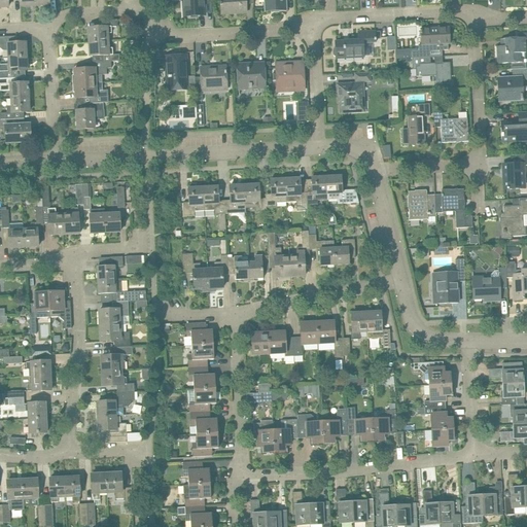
[(182,0),(184,16),(205,15),(204,3),(213,3),(212,0),(182,0)]
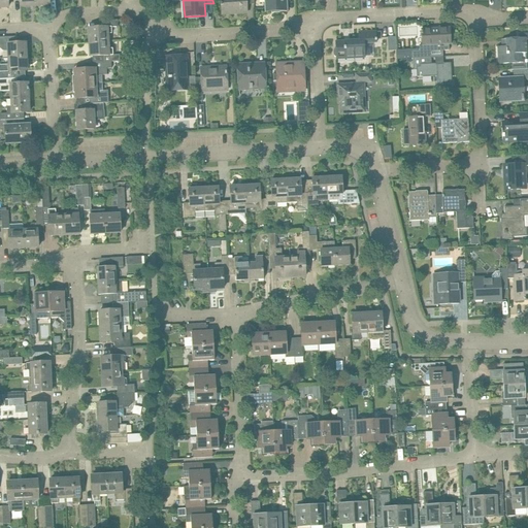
[(254,4),(253,0),(221,0),(222,4),(222,14),(246,12),(246,4),(254,4)]
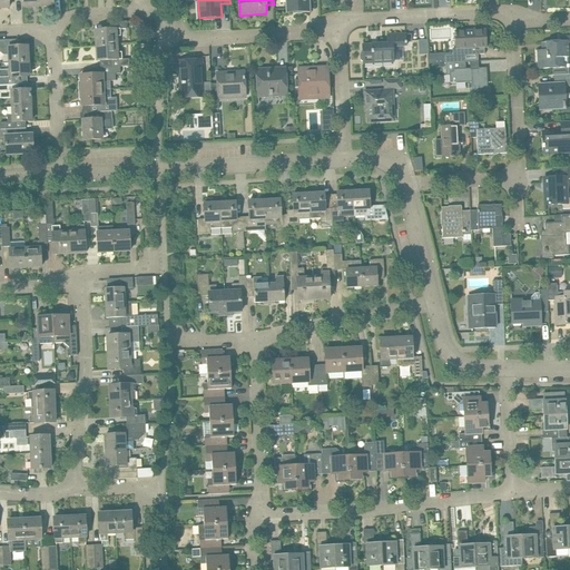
[(285,0),(285,1),(286,12),(302,11),(302,12),(310,12),(308,0),(285,0)]
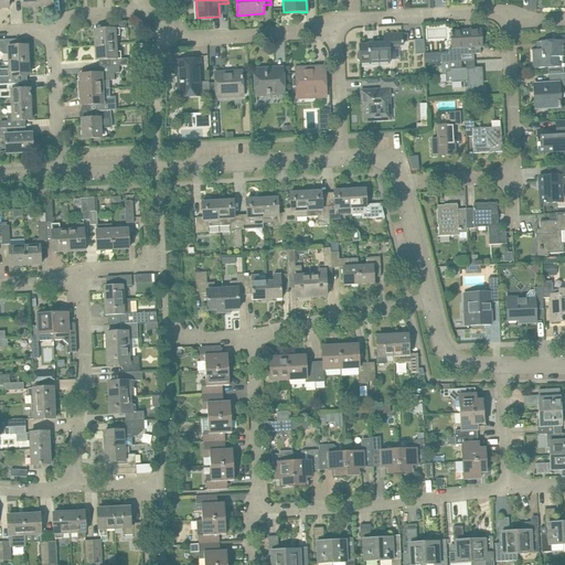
[(96,45),(116,44),(115,36),(119,36),(119,29),(126,29),(126,21),(109,22),(109,29),(95,30),(96,45)]
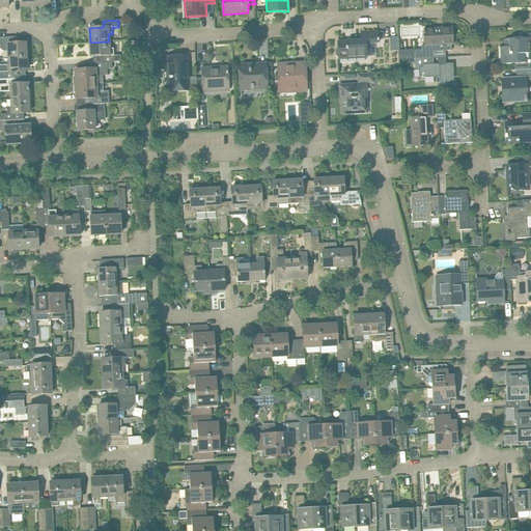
[(421,52),(415,52),(415,59),(432,58),(446,57),(445,49),(451,49),(451,45),(452,45),(451,28),(441,28),(437,28),(424,29),(425,39),(425,46),(421,46),(421,52)]
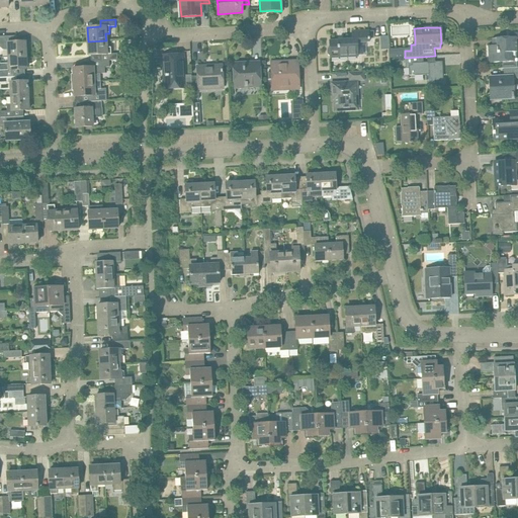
[(329,56),(330,56),(330,59),(358,57),(358,44),(366,42),(366,30),(352,31),(352,39),(339,40),(339,39),(338,39),(338,41),(329,41),(330,49),(329,49),(329,56)]
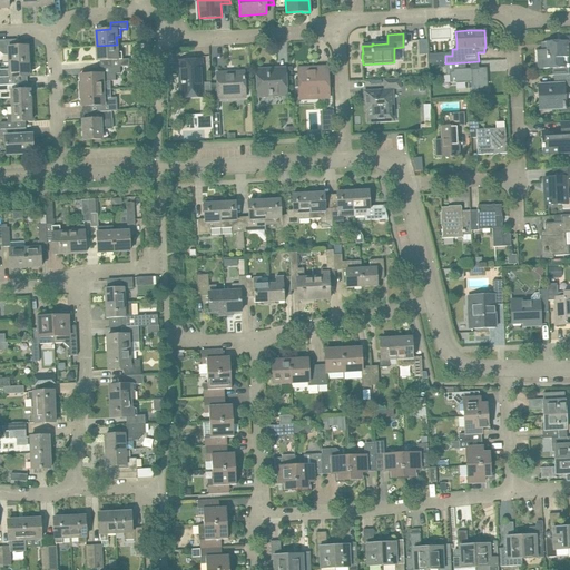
[(547,50),(537,50),(538,69),(549,69),(553,69),(553,75),(564,75),(569,75),(569,68),(568,45),(569,43),(569,36),(559,37),(559,41),(546,42),(547,47),(547,50)]
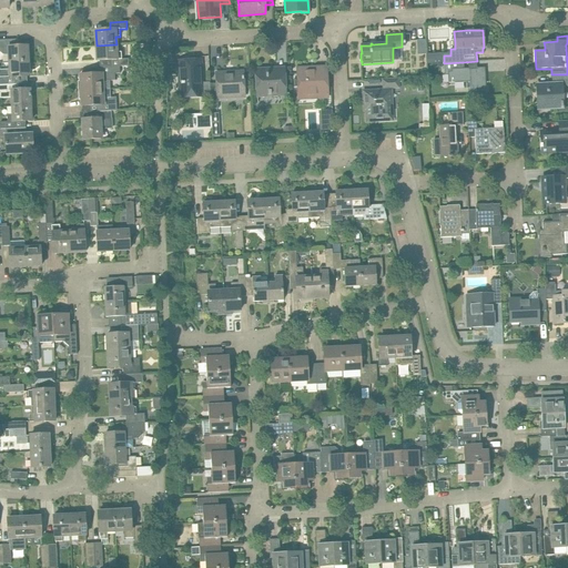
[(117,44),(97,46),(97,61),(112,60),(112,67),(120,66),(129,66),(129,59),(121,60),(121,52),(117,53),(117,44)]
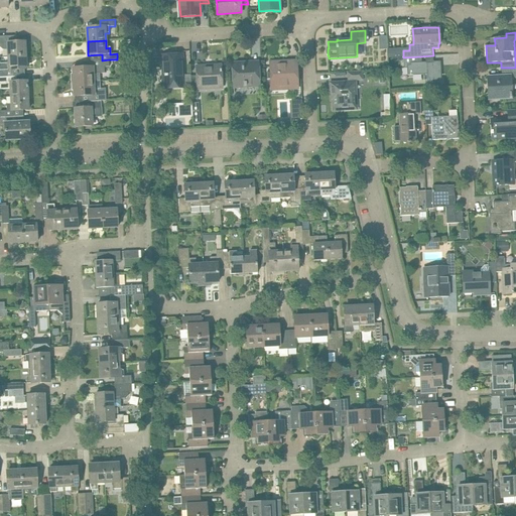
[(8,56),(25,55),(25,42),(8,42),(8,56)]
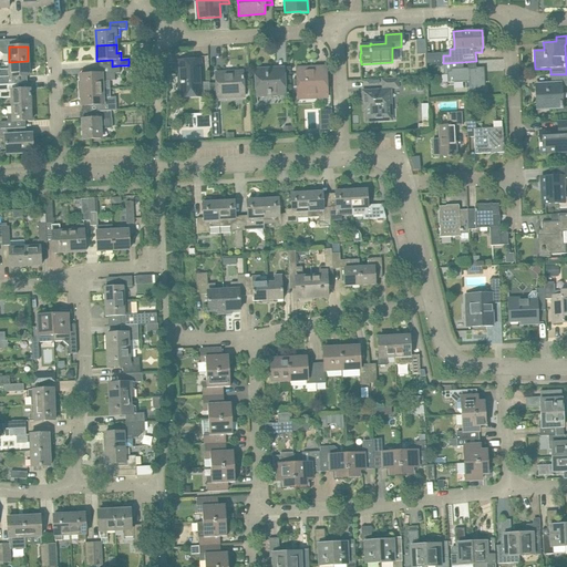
[(209,93),(209,84),(202,84),(200,60),(178,61),(179,98),(181,98),(181,94),(202,93),(202,96),(202,99),(210,98),(209,93)]
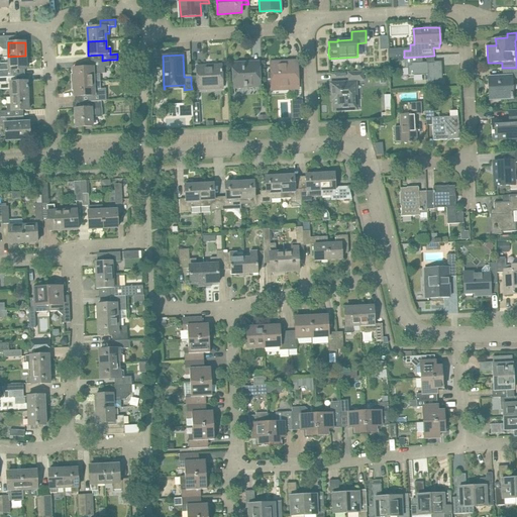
[(0,64),(0,65),(0,70),(0,77),(7,77),(7,70),(9,70),(26,69),(25,56),(8,57),(9,64),(0,64)]
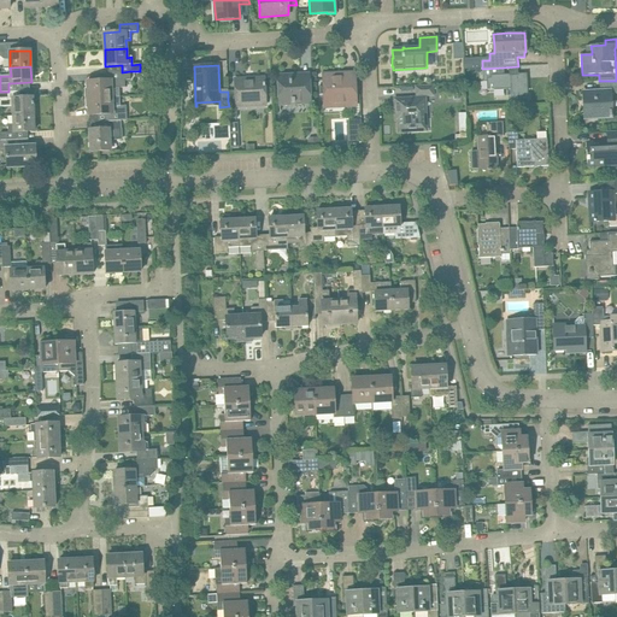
[(503,68),(482,69),(483,81),(488,81),(488,90),(510,89),(510,99),(516,99),(528,98),(527,74),(518,74),(518,75),(510,76),(510,75),(503,75),(503,68)]
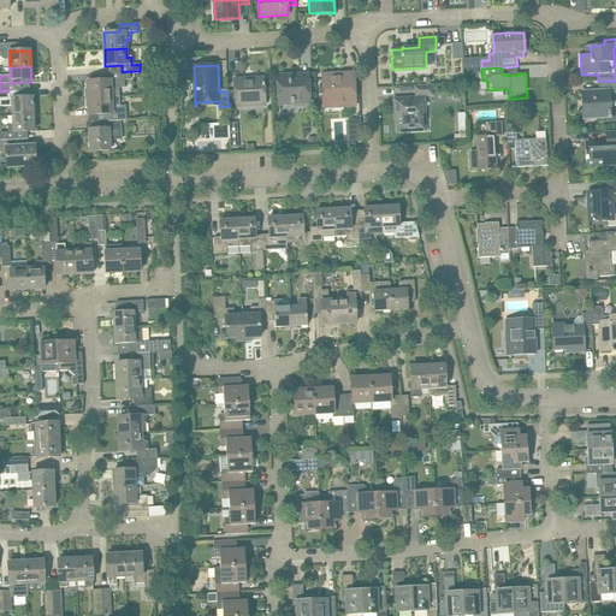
[(130,71),(122,72),(106,73),(106,81),(87,82),(88,99),(112,98),(111,88),(125,88),(125,80),(130,80),(130,71)]
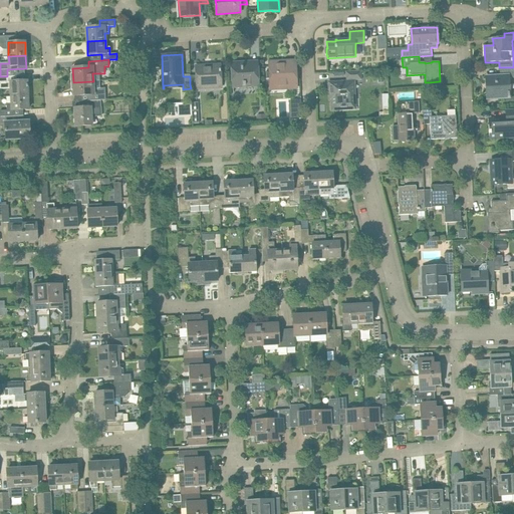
[(233,86),(258,85),(257,72),(257,62),(248,63),(248,64),(242,64),(242,63),(232,63),(232,73),(233,86)]
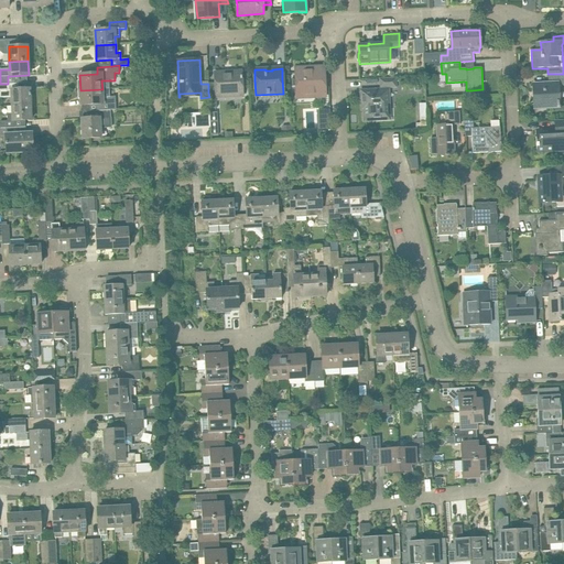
[(295,71),(295,82),(296,98),(326,97),(324,69),(295,71)]
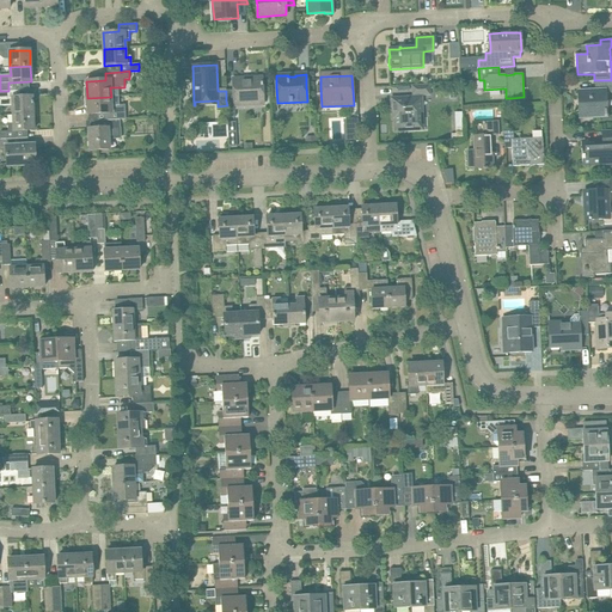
[(233,91),(226,91),(226,101),(227,105),(227,116),(234,116),(234,106),(263,105),(263,92),(262,80),(245,81),(245,78),(232,78),(233,91)]
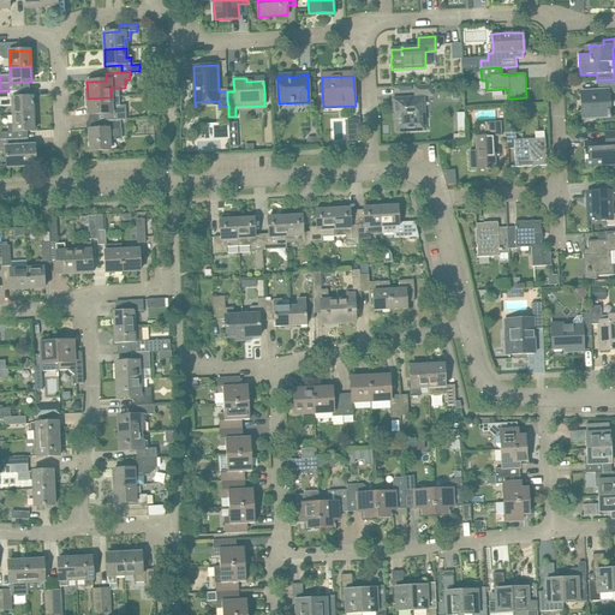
[(581,94),(580,94),(580,101),(581,101),(583,115),(587,115),(587,118),(599,117),(610,117),(609,94),(614,93),(614,79),(614,81),(609,81),(597,81),(598,91),(593,91),(581,91),(581,94)]
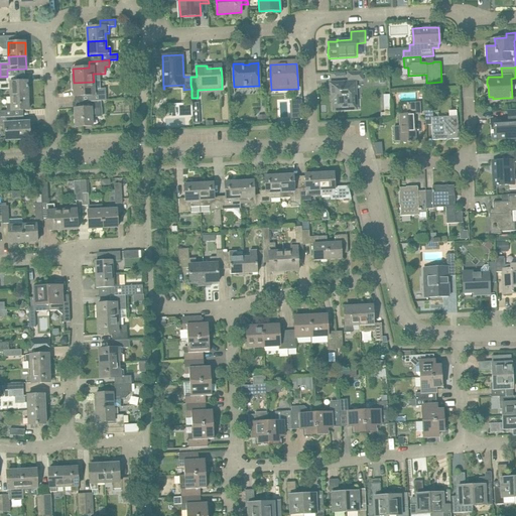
[(333,111),(350,110),(356,110),(355,80),(362,80),(362,73),(348,74),(349,81),(350,81),(350,83),(340,83),(330,84),(331,100),(333,100),(333,111)]
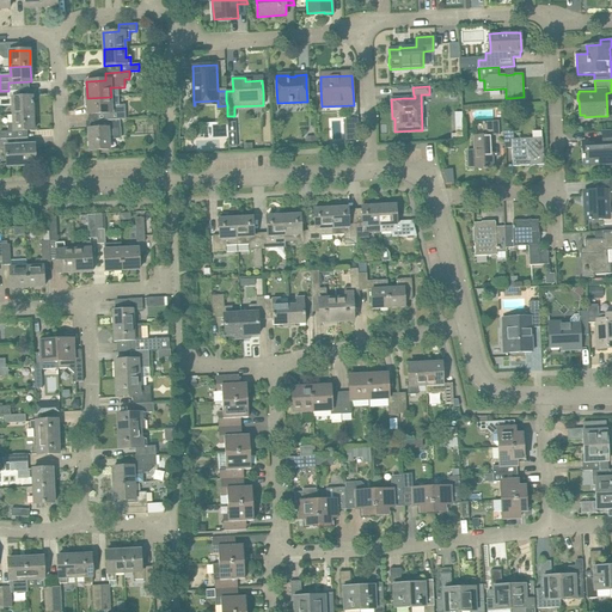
[(10,98),(8,91),(0,91),(0,98),(6,98),(6,105),(12,105),(13,115),(32,114),(32,104),(32,97),(10,98)]
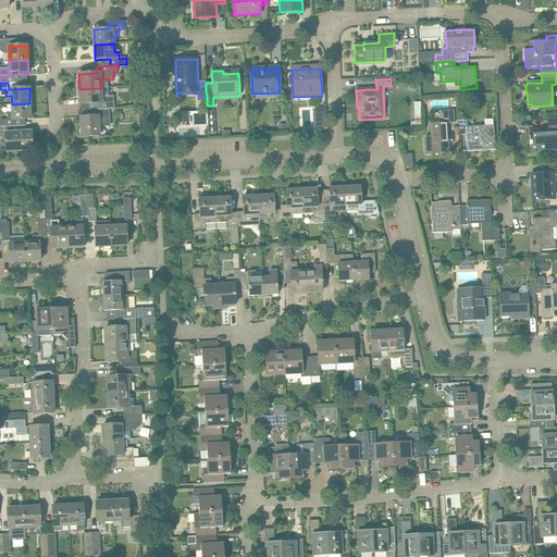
[(79,89),(81,103),(95,103),(95,110),(109,109),(114,109),(114,96),(107,96),(107,87),(101,88),(79,89)]
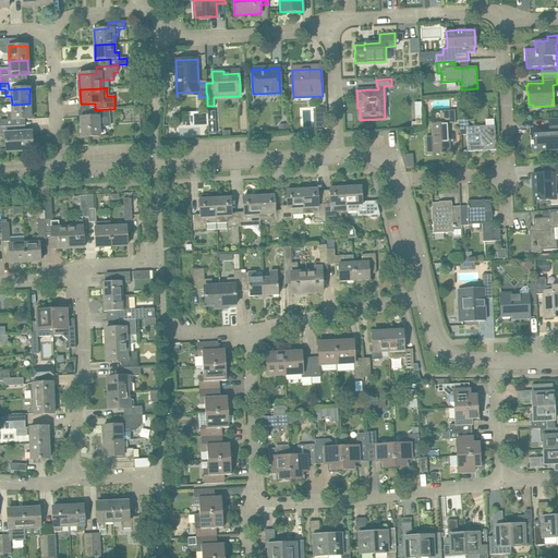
[(29,104),(12,105),(12,112),(7,112),(7,120),(0,120),(0,122),(0,126),(4,126),(15,126),(15,120),(31,119),(29,104)]
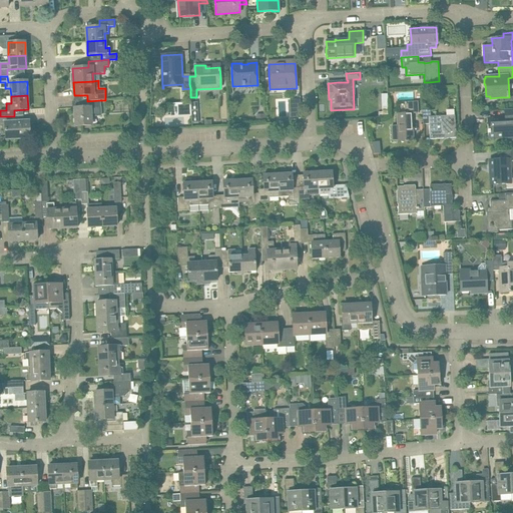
[(100,100),(87,101),(81,101),(81,107),(74,108),(75,126),(91,125),(91,115),(101,115),(100,100)]
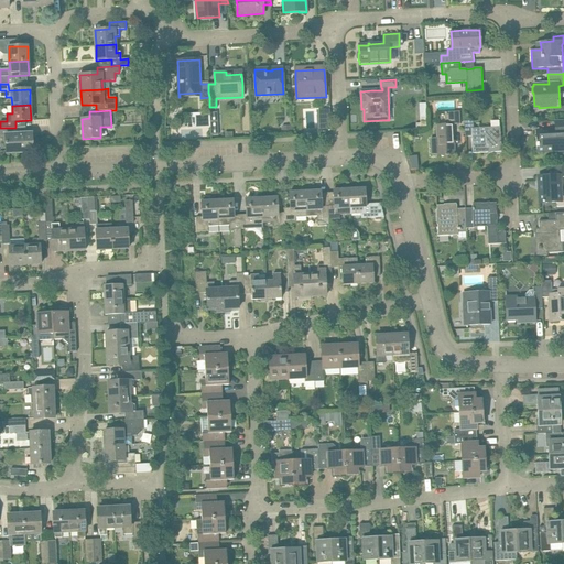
[(329,110),(318,110),(320,132),(331,132),(329,110)]
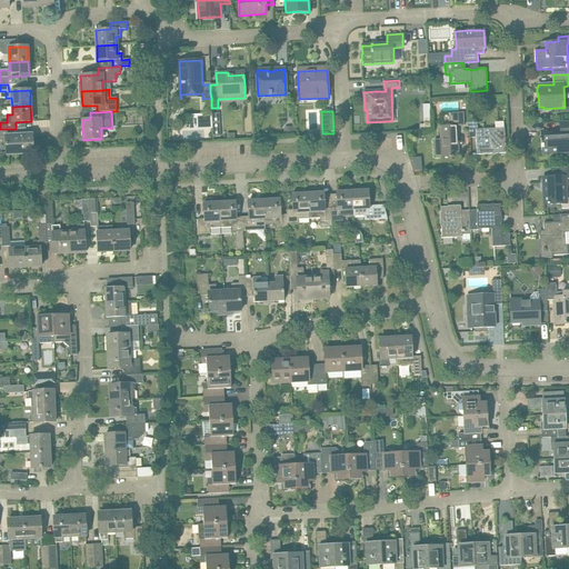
[(212,127),(212,137),(220,136),(219,112),(211,113),(211,116),(212,127)]
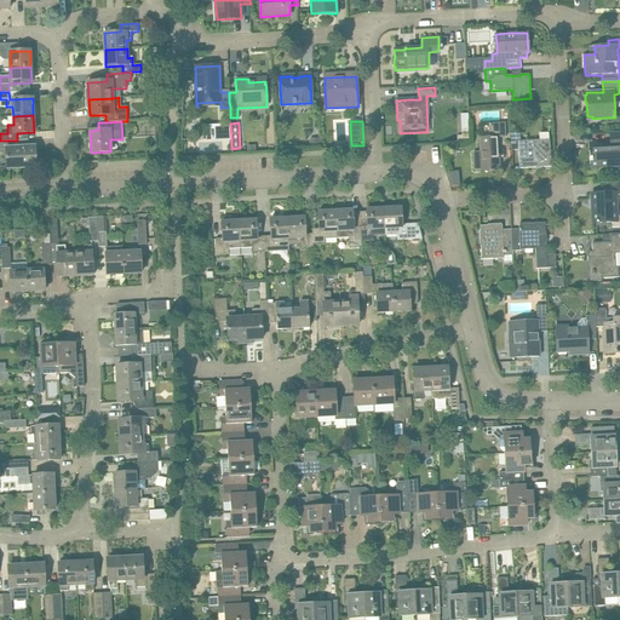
[(480,138),(481,159),(481,171),(491,170),(491,172),(494,172),(493,170),(500,170),(499,137),(506,137),(505,124),(489,124),(489,138),(480,138)]
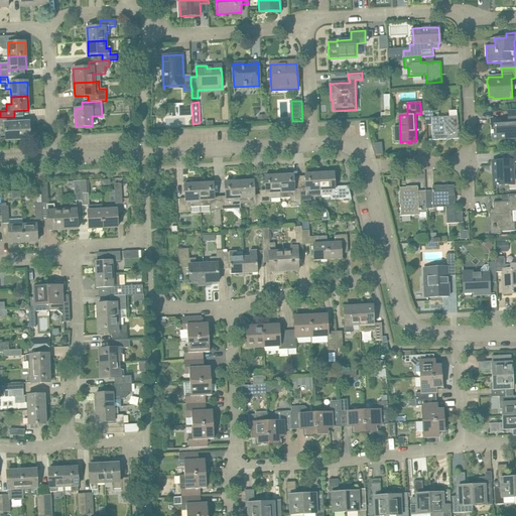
[(171,106),(172,116),(192,115),(191,105),(171,106)]
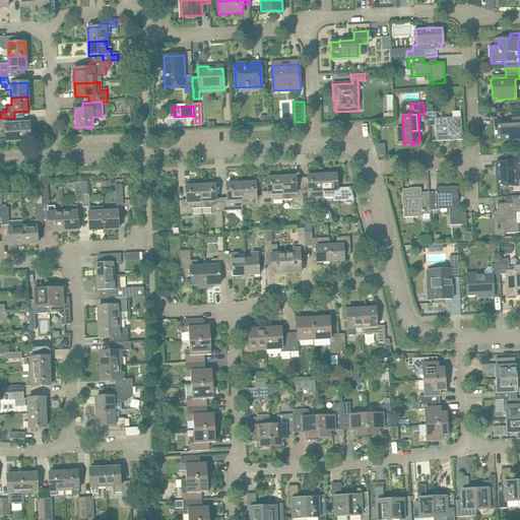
[(387,113),(384,113),(384,118),(393,118),(393,110),(387,110),(387,113)]
